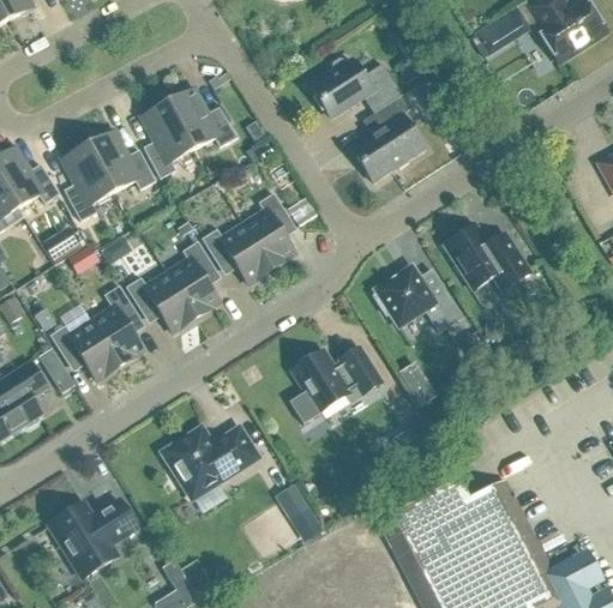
[(0,0),(0,8),(6,19),(31,6),(28,0),(0,0)]
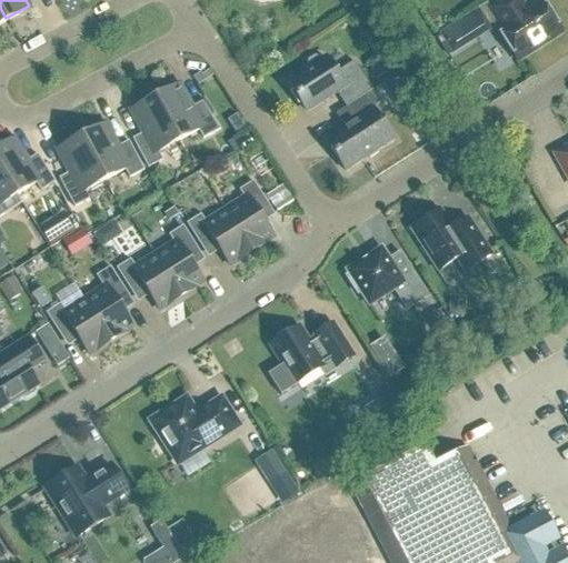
[(561,29),(544,0),(534,0),(525,6),(521,0),(497,0),(489,6),(499,21),(496,23),(518,58),(561,29)]
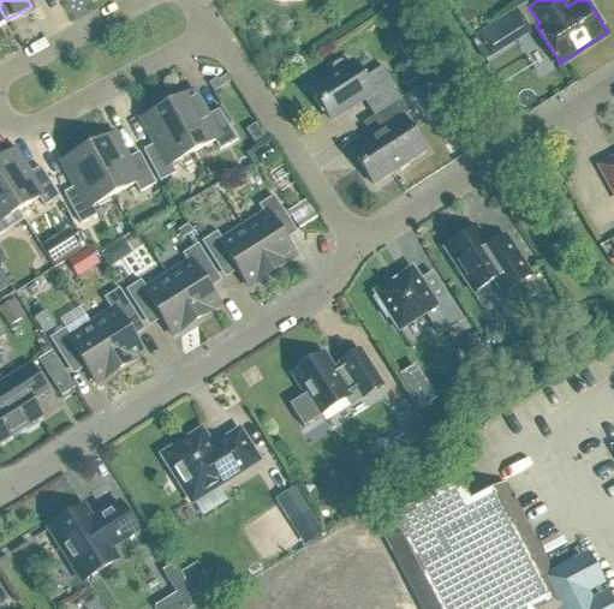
[(488,55),(532,28),(518,4),(474,33),(488,55)]
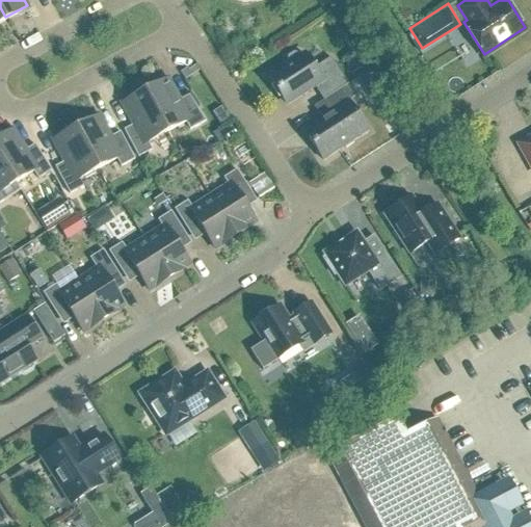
[(268,73),(287,102),(315,83),(323,97),(348,81),(330,54),(314,66),(303,50),(299,53),(298,51),(294,50),(288,53),(287,57),(289,59),(268,73)]
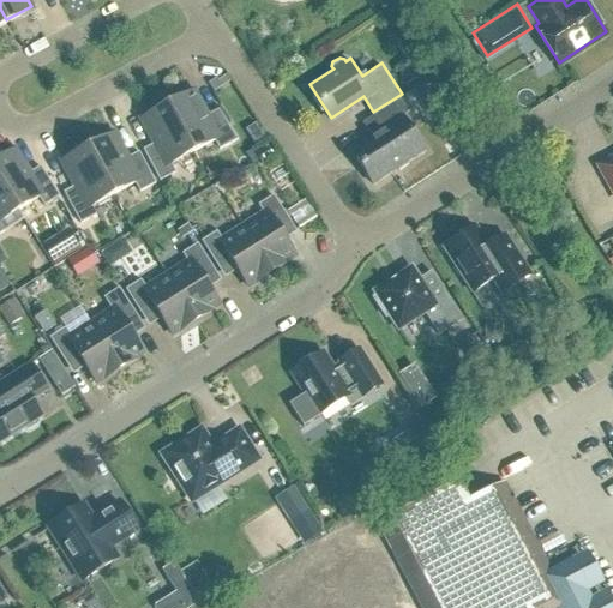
[(215,137),(220,145),(238,136),(217,106),(205,113),(192,89),(168,102),(192,149),(215,137)]
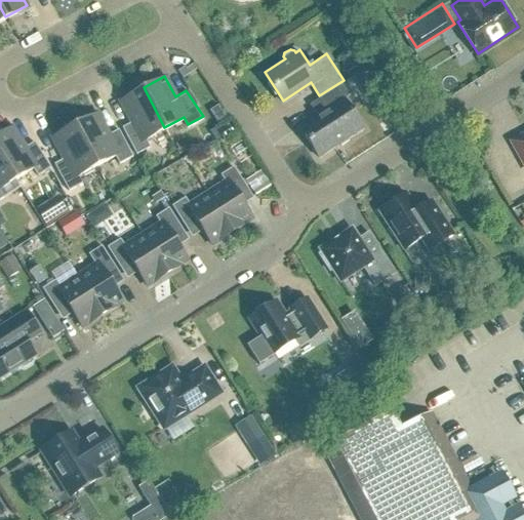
[(317,113),(298,124),(319,155),(339,142),(340,143),(349,138),(348,136),(363,126),(344,96),(350,92),(343,81),(310,102),(317,113)]
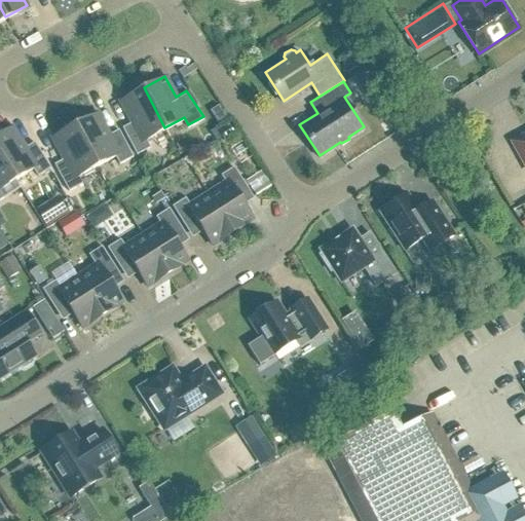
[(122,125),(137,152),(150,145),(146,137),(164,127),(144,87),(122,99),(134,119),(122,125)]
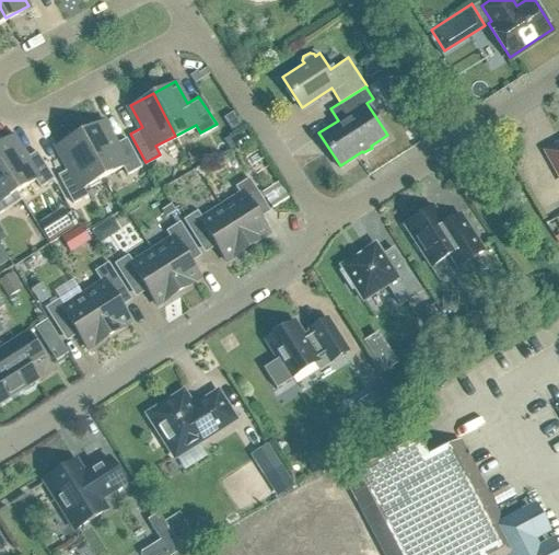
[(115,141),(103,119),(80,131),(103,174),(123,164),(127,172),(141,164),(126,136),(115,141)]
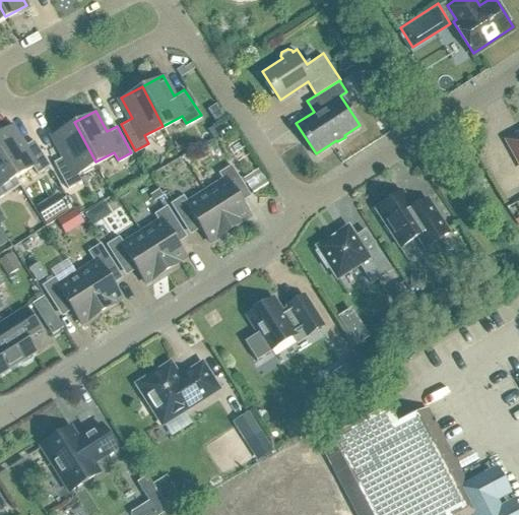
[(64,154),(54,159),(68,186),(81,179),(77,172),(95,162),(74,122),(54,133),(64,154)]
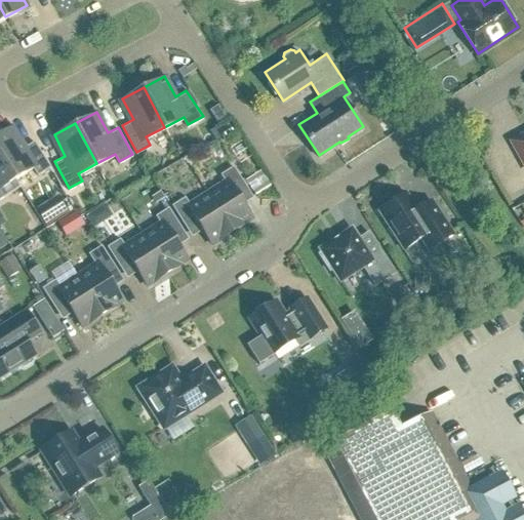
[(11,126),(0,132),(0,153),(15,177),(33,165),(38,173),(50,165),(34,140),(24,146),(11,126)]
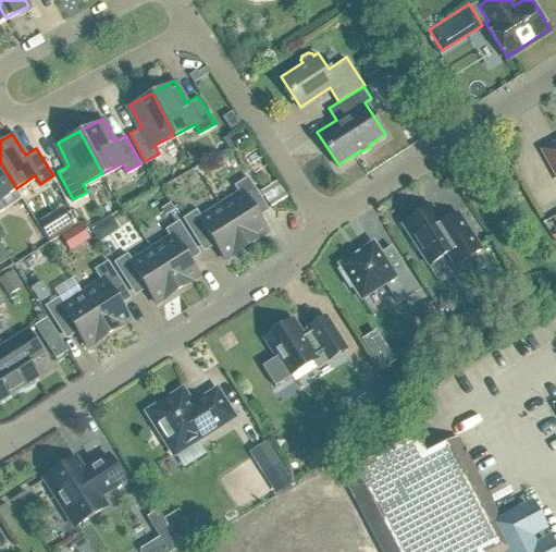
[(555,139),(543,147),(555,170),(555,139)]
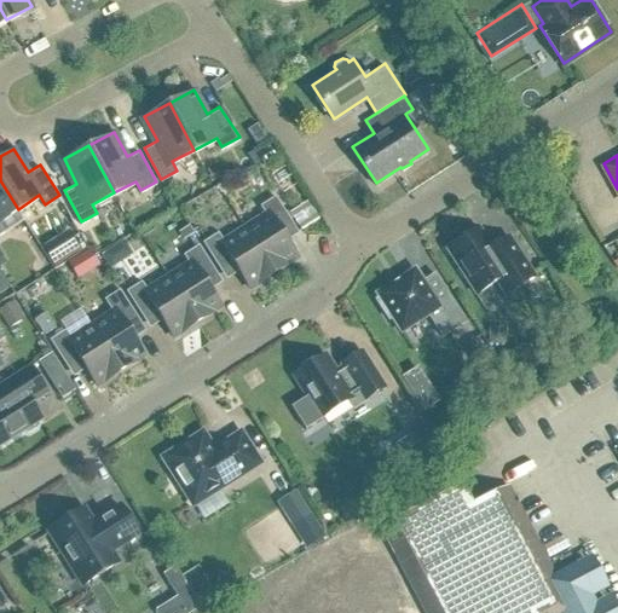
[(18,209),(0,180),(0,231),(23,218),(18,209)]
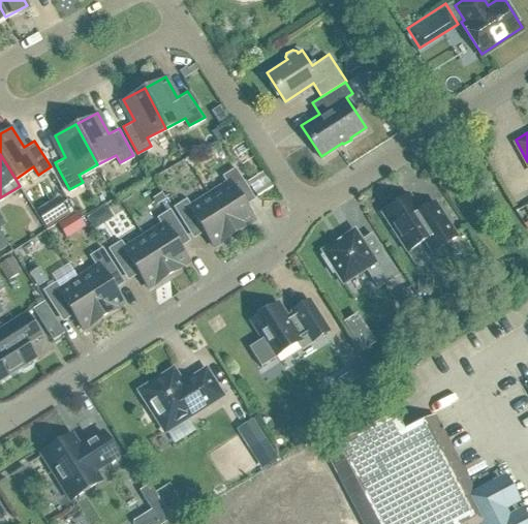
[(227,181),(209,192),(234,230),(254,218),(241,197),(252,191),(236,165),(222,174),(227,181)]
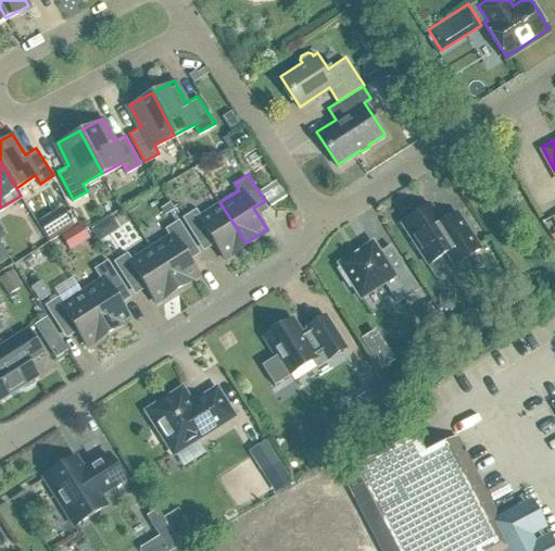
[(224,257),(246,242),(219,202),(201,214),(196,207),(183,215),(200,242),(211,236),(224,257)]
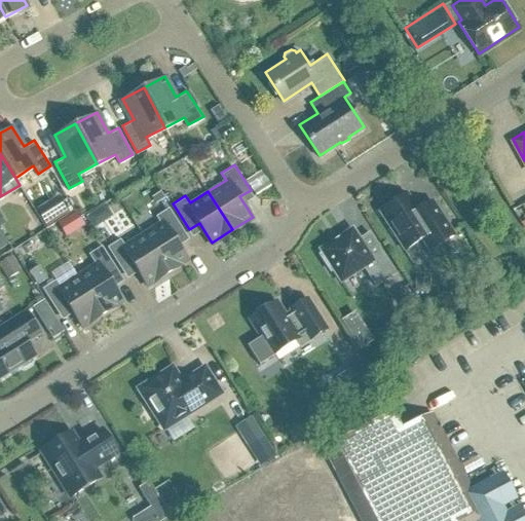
[(418,209),(407,191),(379,209),(404,248),(421,236),(429,249),(454,232),(433,198),(418,209)]
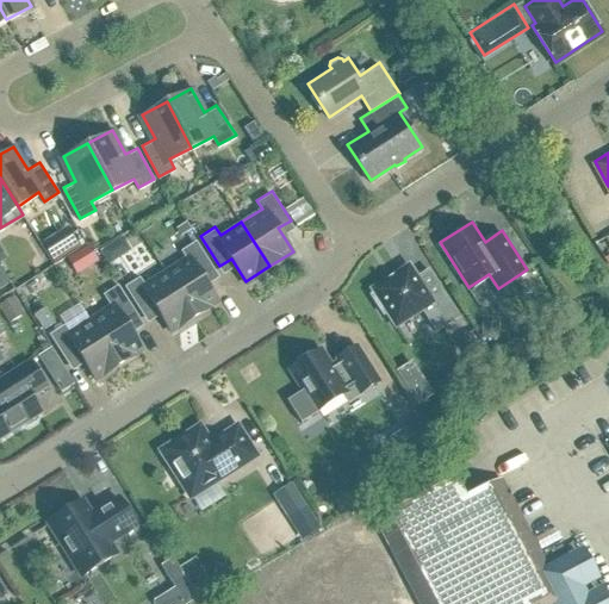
[(194,313),(217,299),(203,276),(215,268),(196,238),(181,248),(186,256),(166,269),(194,313)]
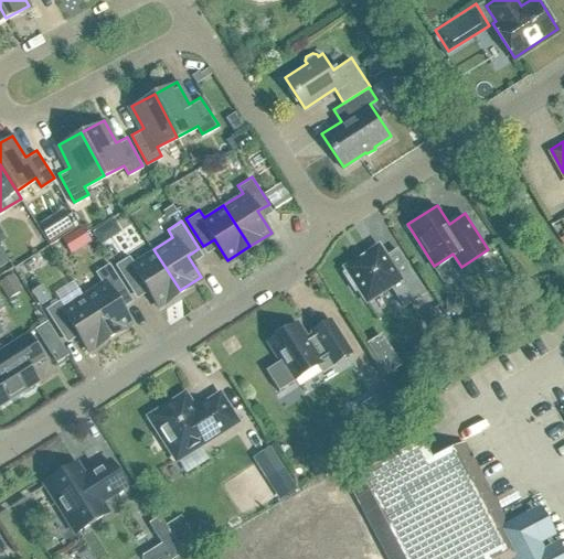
[(102,223),(92,229),(99,242),(109,235),(102,223)]
